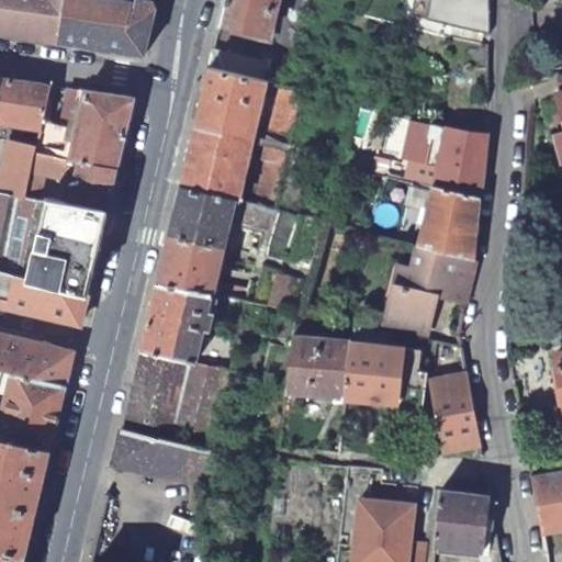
[(0,0),(0,32),(59,41),(65,0),(0,0)]
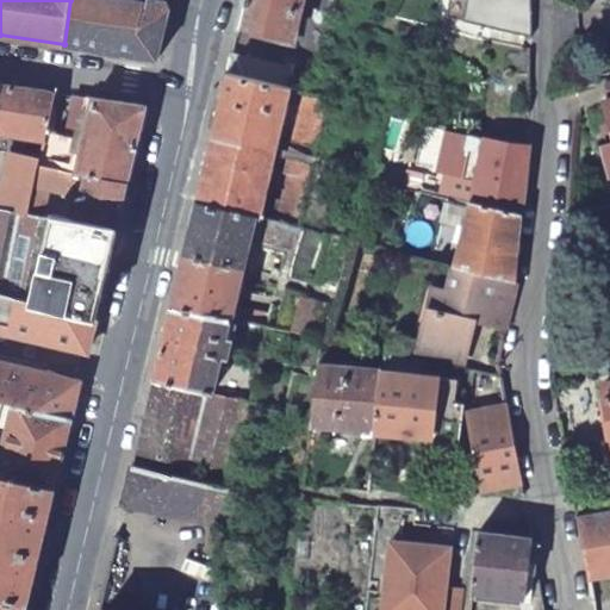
[(156,58),(169,7),(126,0),(70,0),(64,44),(156,58)]
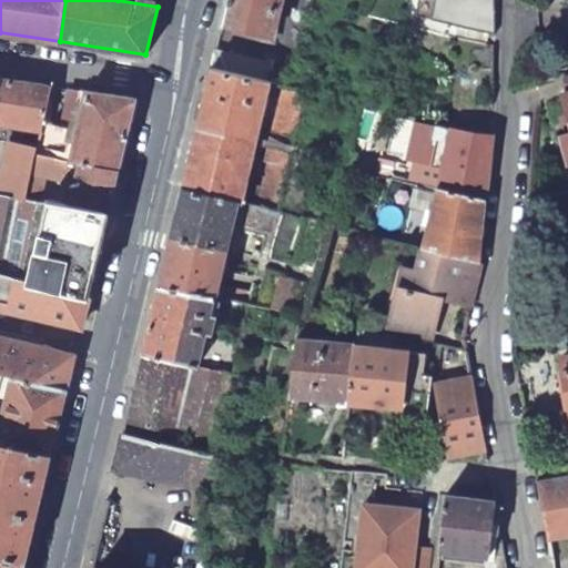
[(211,69),(270,83),(282,87),(306,93),(331,99),(334,88),(315,80),(302,66),(294,63),(310,0),(226,0),(221,26),(270,38),(277,0),(292,0),(281,49),(269,66),(215,50),(211,69)]
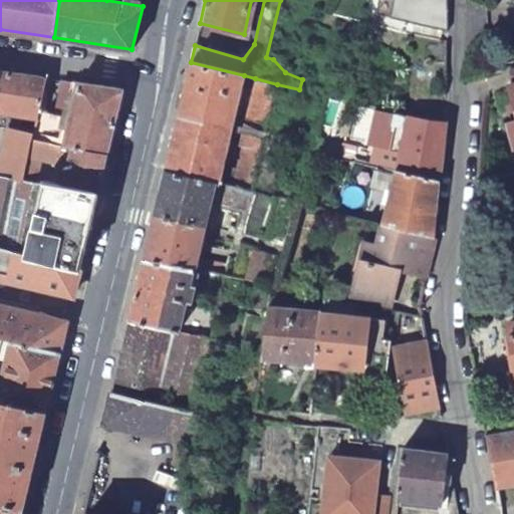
[(447,0),(419,0),(414,27),(447,34),(447,0)]
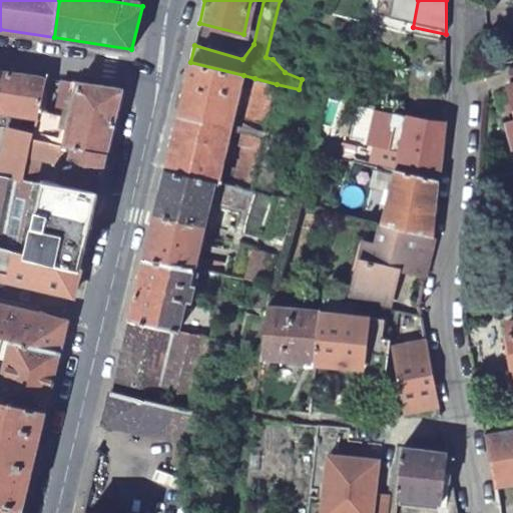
[(241,81),(243,75),(190,62),(177,116),(225,128),(236,79),(241,81)]
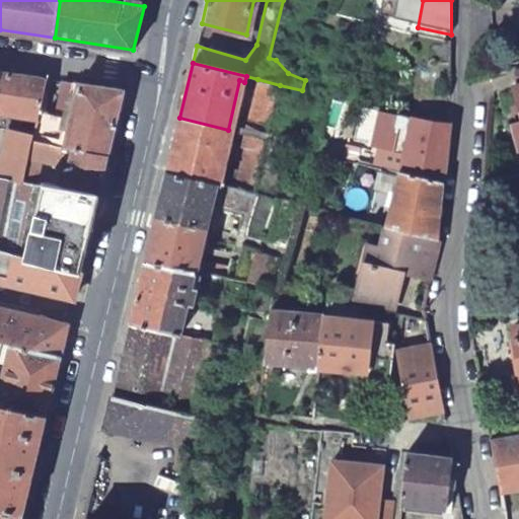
[(518,68),(512,70),(516,87),(510,88),(518,122),(518,123),(509,127),(515,152),(518,151),(518,68)]
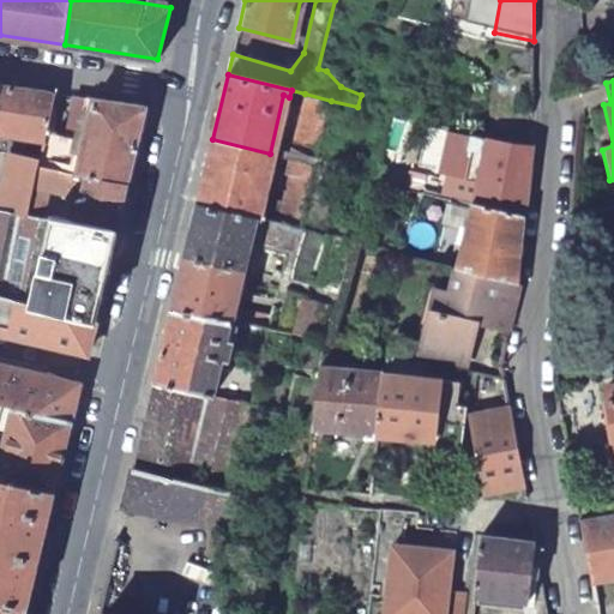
[(0,83),(0,131),(37,137),(35,144),(43,146),(44,142),(49,120),(53,102),(55,92),(0,83)]
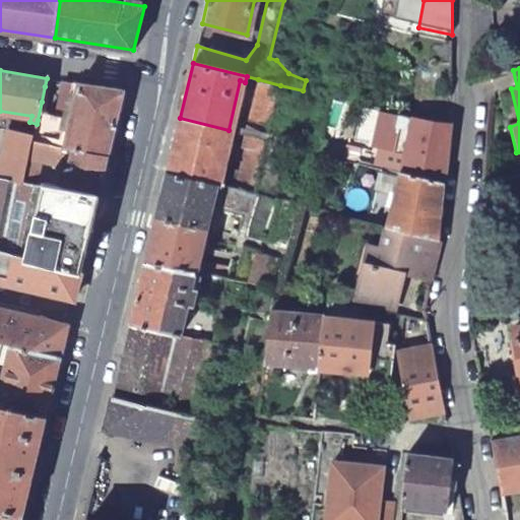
[(449,127),(451,74),(434,73),(437,79),(430,111),(420,109),(417,119),(449,127)]
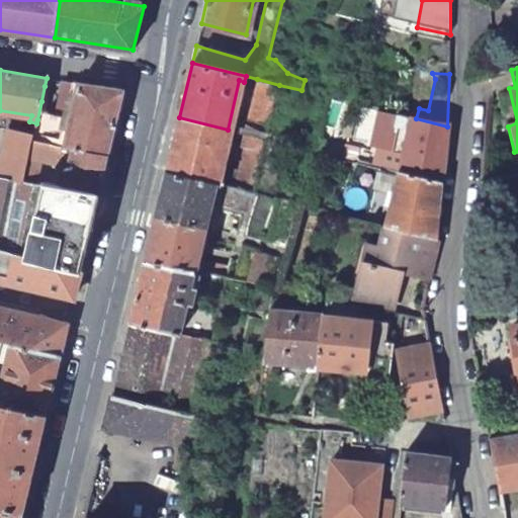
[(279,85),(257,79),(247,120),(251,121),(270,125),(279,85)]
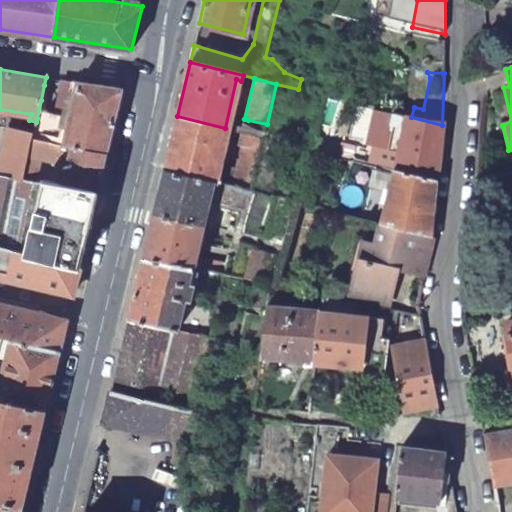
[(76,91),(79,82),(71,80),(61,123),(68,124),(76,91)]
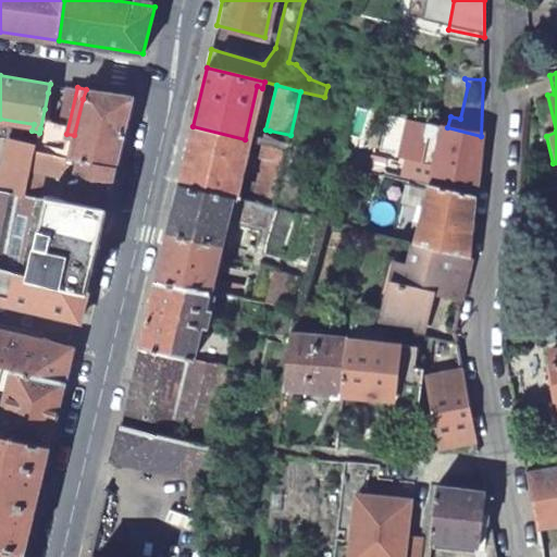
[(74,135),(66,134),(40,128),(39,133),(36,143),(35,149),(118,164),(134,96),(86,89),(83,99),(74,135)]
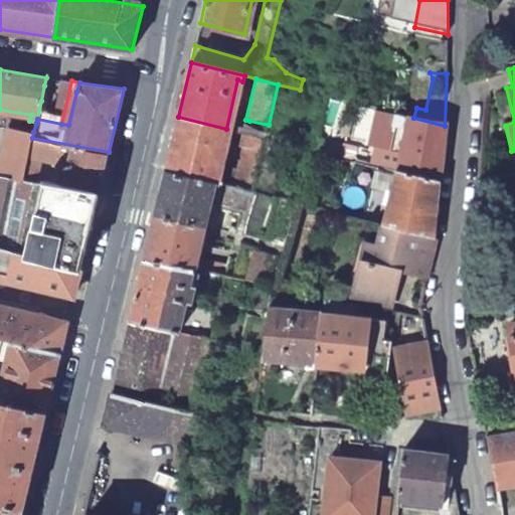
[(49,87),(44,86),(41,101),(46,102),(49,87)]
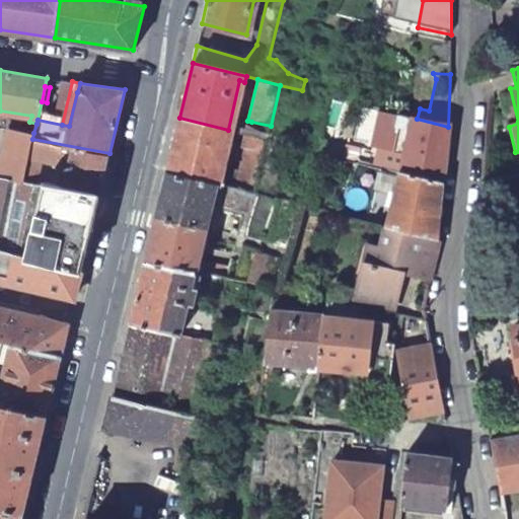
[(443,181),(448,127),(417,119),(399,115),(397,126),(412,130),(401,172),(443,181)]
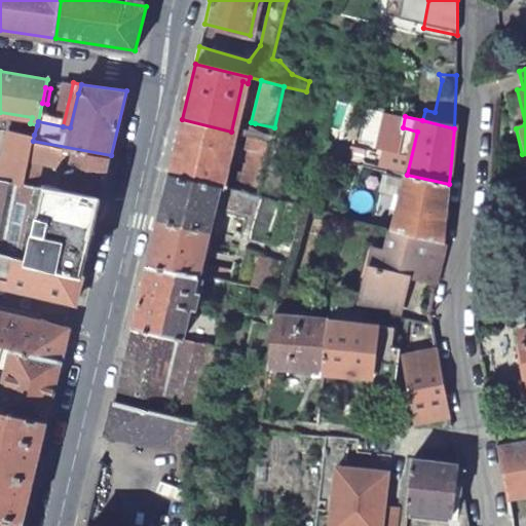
[(219,186),(224,187),(225,181),(220,180),(231,132),(182,119),(170,174),(219,186)]
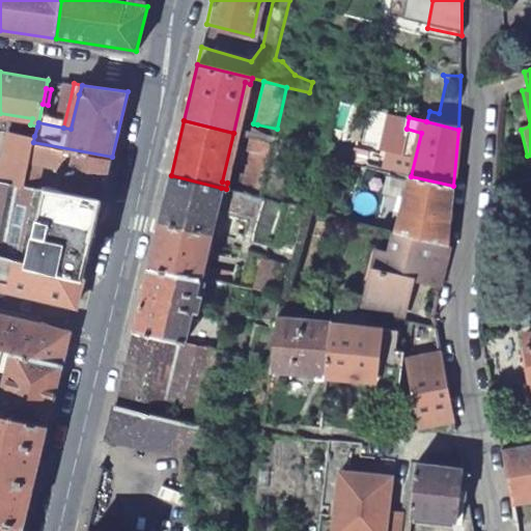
[(254,138),(273,142),(277,129),(257,124),(254,138)]
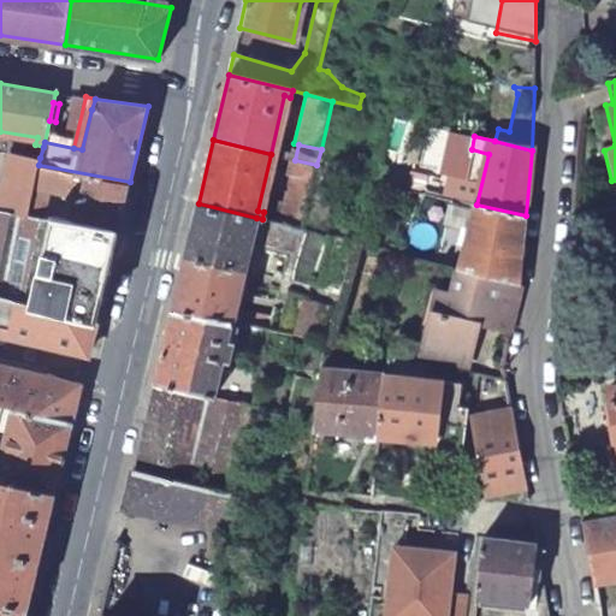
[(0,193),(0,207),(28,213),(39,165),(40,158),(16,153),(15,153),(12,154),(11,154),(10,155),(9,157),(9,158),(1,188),(0,193)]
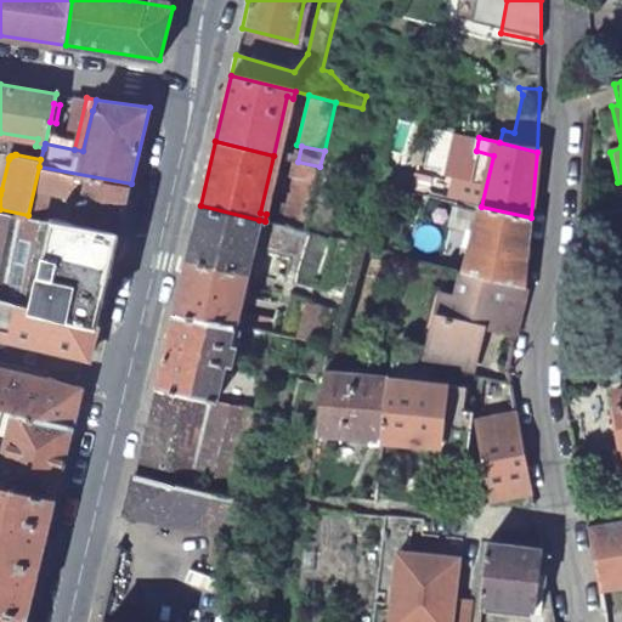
[(316,182),(320,167),(298,162),(294,176),(316,182)]
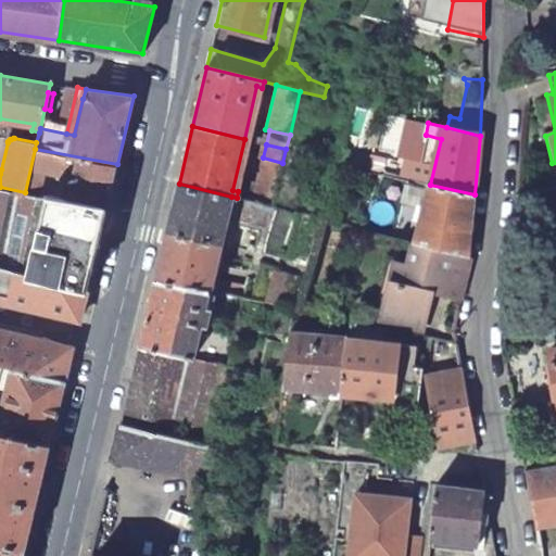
[(25,192),(38,194),(45,169),(75,175),(70,201),(106,209),(117,164),(35,149),(25,192)]
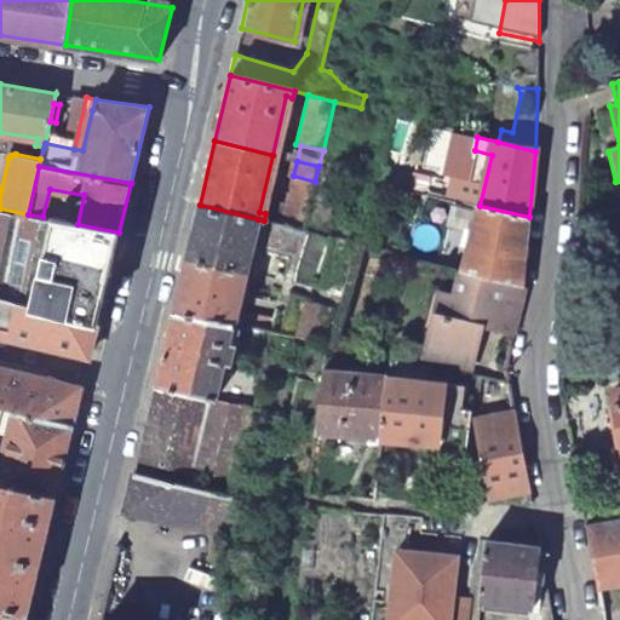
[(273,222),(302,230),(315,182),(293,176),(287,205),(276,202),(273,222)]
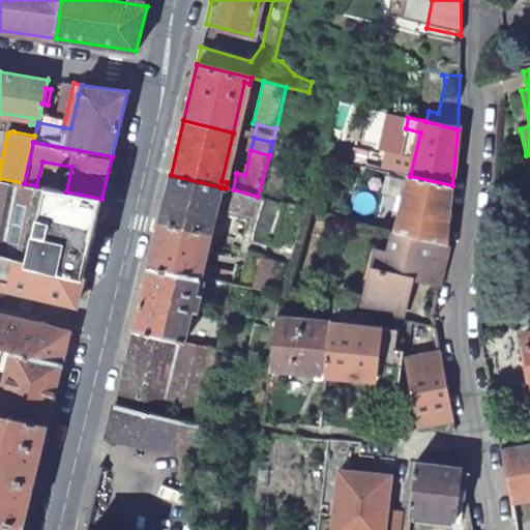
[(159,221),(210,232),(221,187),(171,175),(159,221)]
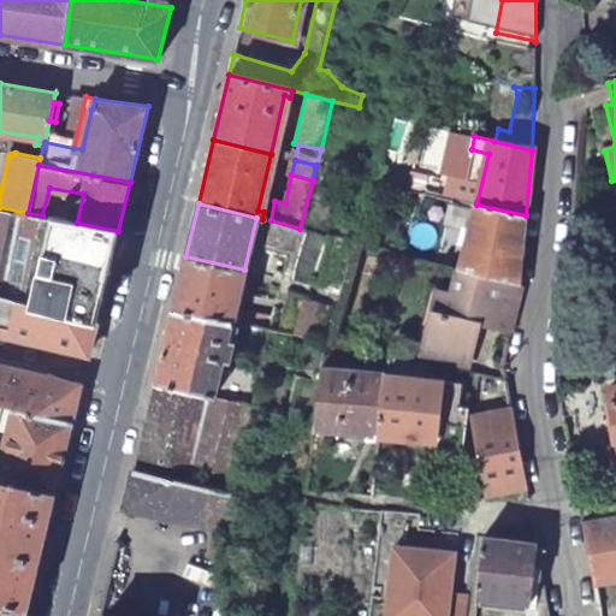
[(477,205),(475,203),(460,268),(520,284),(526,215),(477,205)]
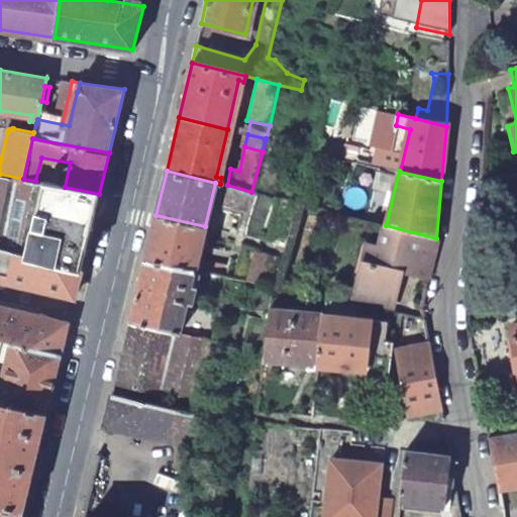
[(0,249),(27,255),(44,183),(35,181),(23,179),(0,174),(0,249)]
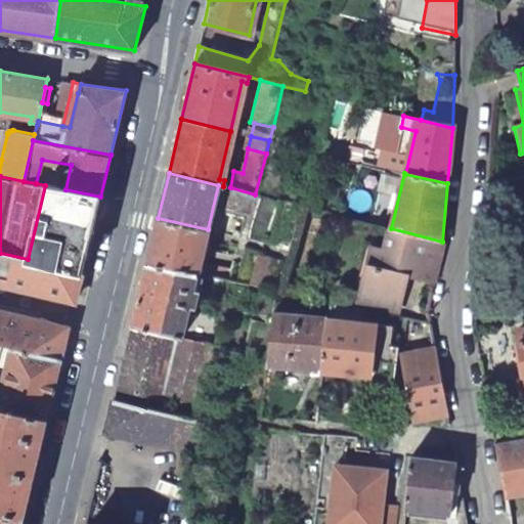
[(66,189),(45,185),(28,259),(83,272),(100,197),(66,189)]
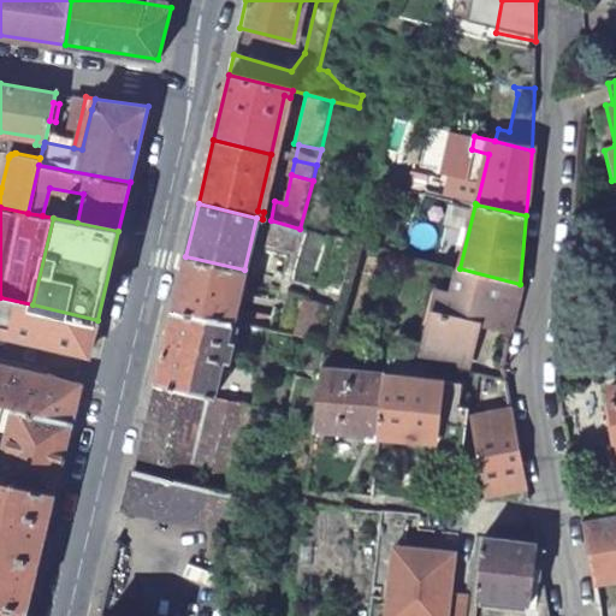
[(282,279),(290,282),(302,229),(300,229),(271,220),(265,249),(286,256),(283,272),(277,271),(274,278),(282,279)]
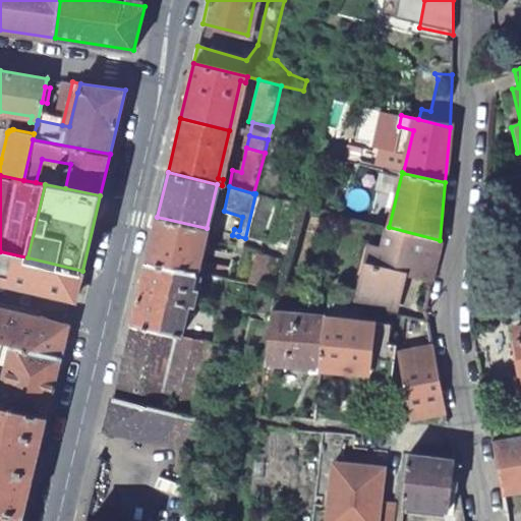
[(157,217),(147,259),(197,271),(236,280),(245,238),(238,236),(236,243),(230,241),(227,255),(234,256),(230,270),(199,263),(207,228),(157,217)]
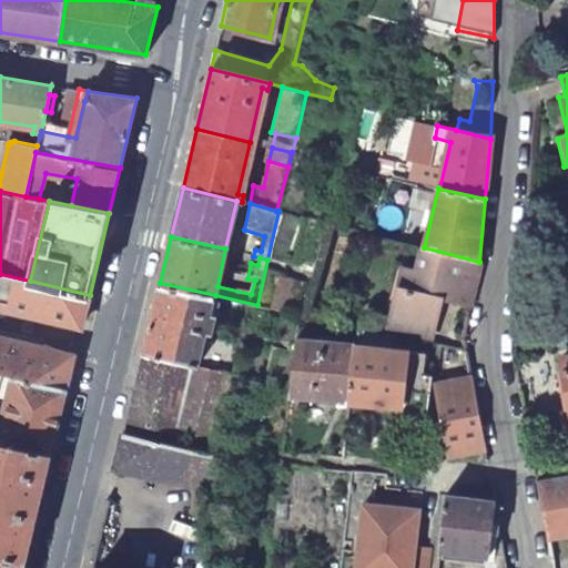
[(472,306),(479,262),(424,247),(418,271),(413,292),(401,288),(389,327),(434,338),(442,301),(472,306)]
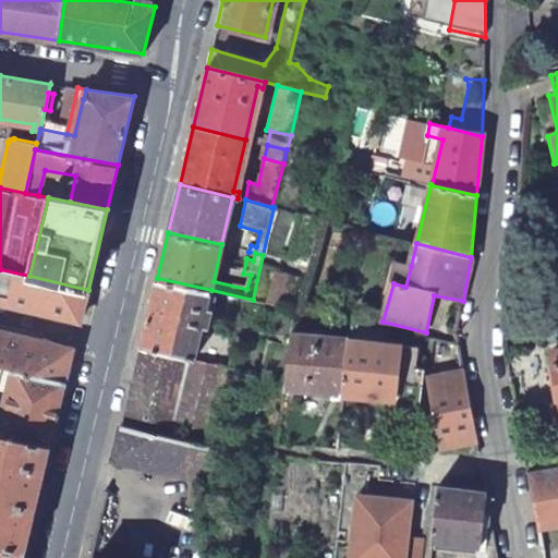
[(398,264),(393,283),(405,287),(411,266),(398,264)]
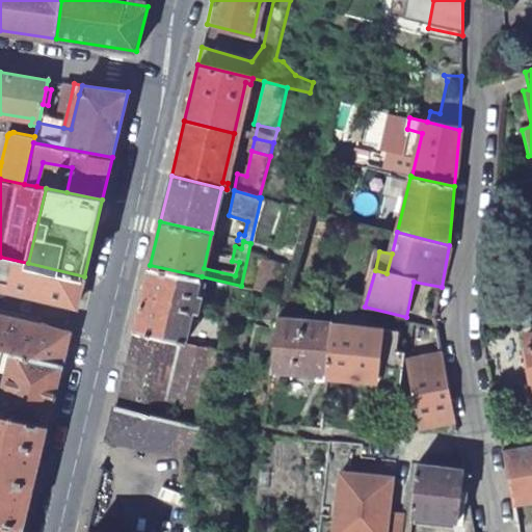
[(0,257),(0,288),(76,307),(84,276),(28,263),(0,257)]
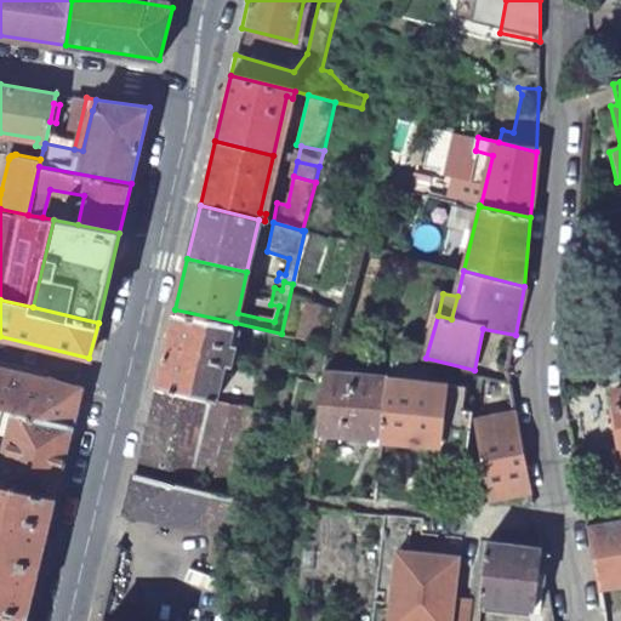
[(251,406),(256,408),(263,376),(232,369),(239,340),(232,337),(235,323),(175,309),(157,385),(251,406)]
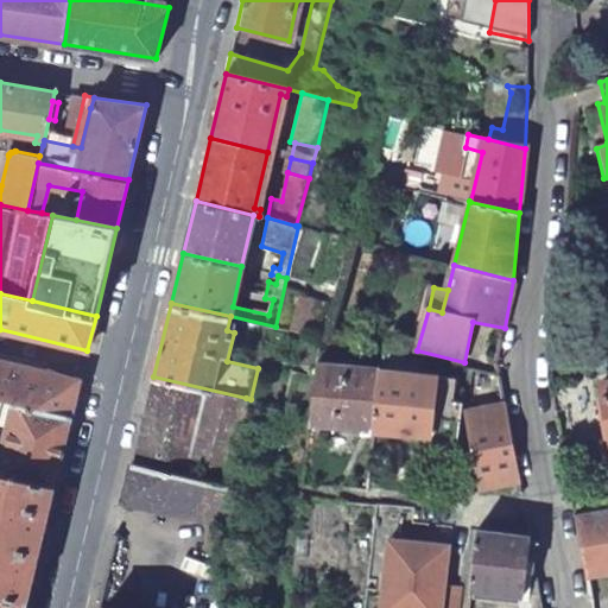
[(0,399),(2,400),(17,404),(71,416),(81,379),(0,360),(0,399)]
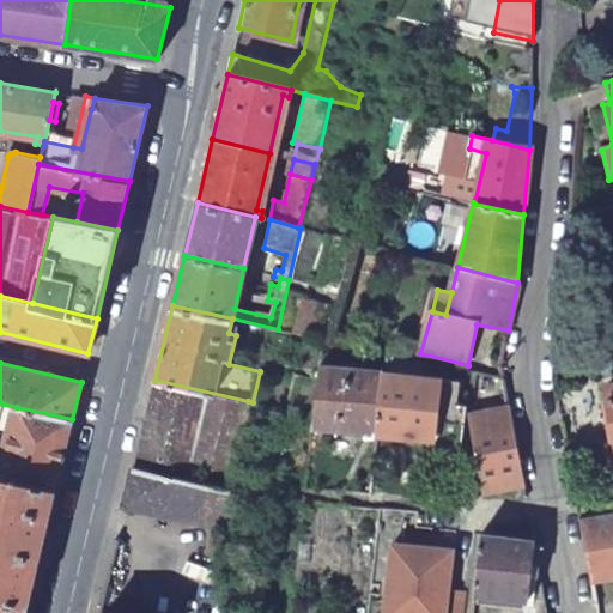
[(377,431),(384,371),(323,363),(315,417),(314,423),(377,431)]
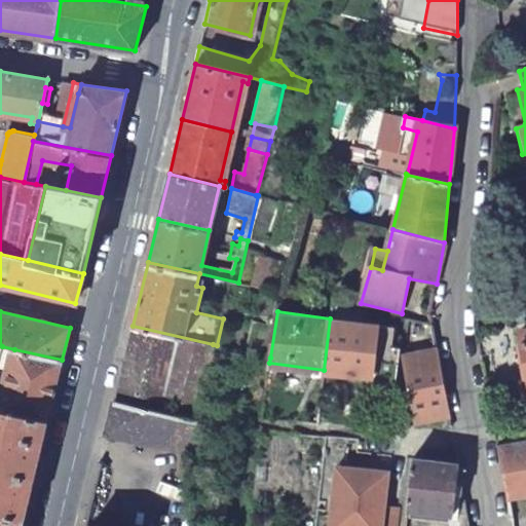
[(392,328),(330,318),(324,370),(367,375),(367,381),(393,385),(399,348),(390,347),(392,328)]
